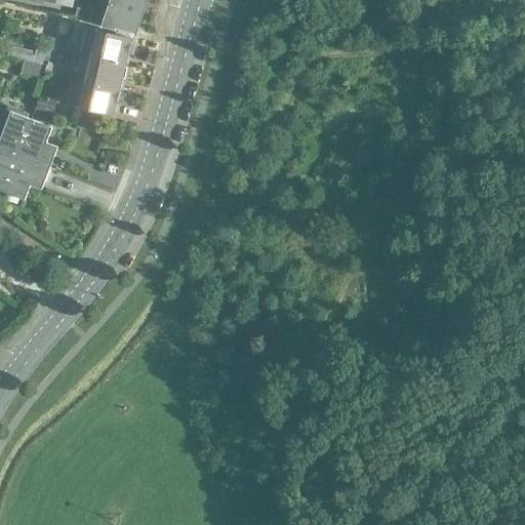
[(133,34),(142,12),(145,0),(109,0),(109,3),(104,16),(95,13),(78,8),(75,18),(113,31),(115,28),(133,34)]
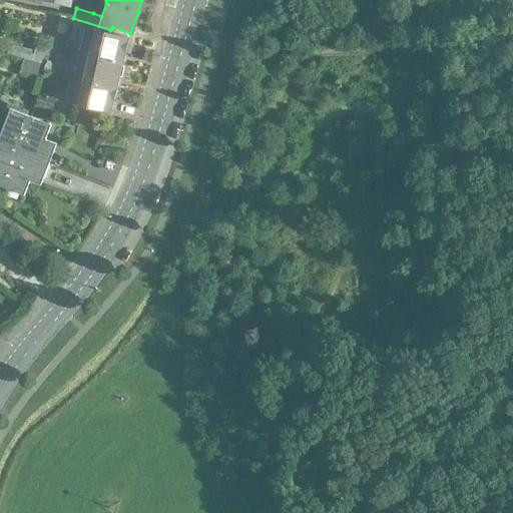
[(79,53),(79,54),(121,64),(124,52),(126,51),(128,45),(126,43),(127,39),(85,29),(81,46),(88,48),(86,55),(79,53)]
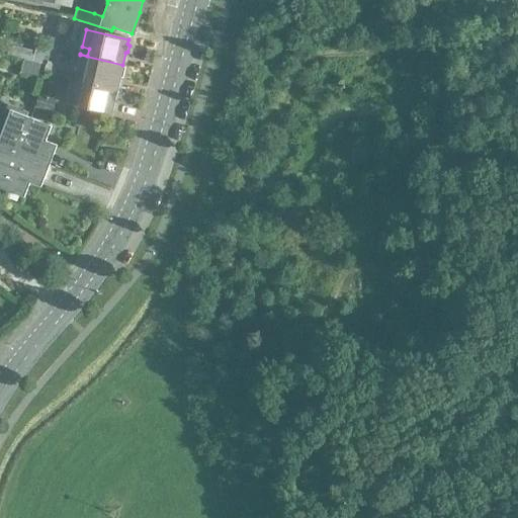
[(69,44),(58,41),(57,50),(68,53),(69,44)]
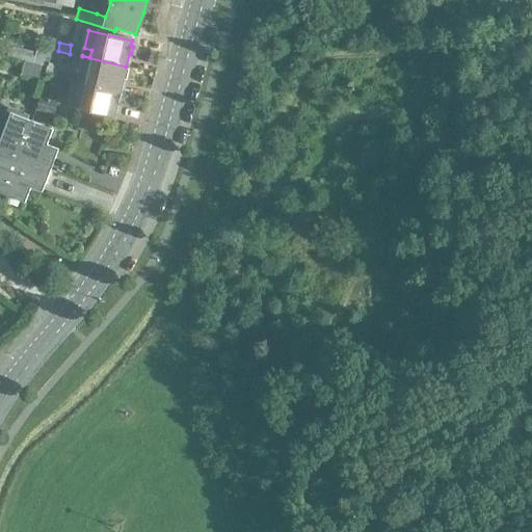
[(126,67),(82,56),(78,74),(85,75),(83,82),(121,91),(123,80),(125,81),(128,70),(125,69),(126,67)]
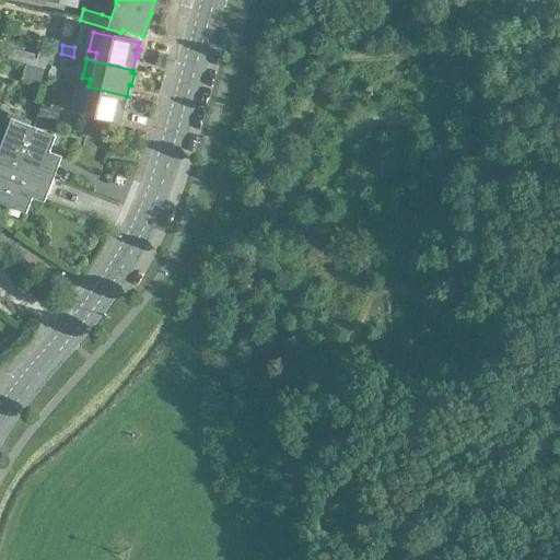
[(59,78),(55,69),(51,69),(48,79),(58,81),(59,78)]
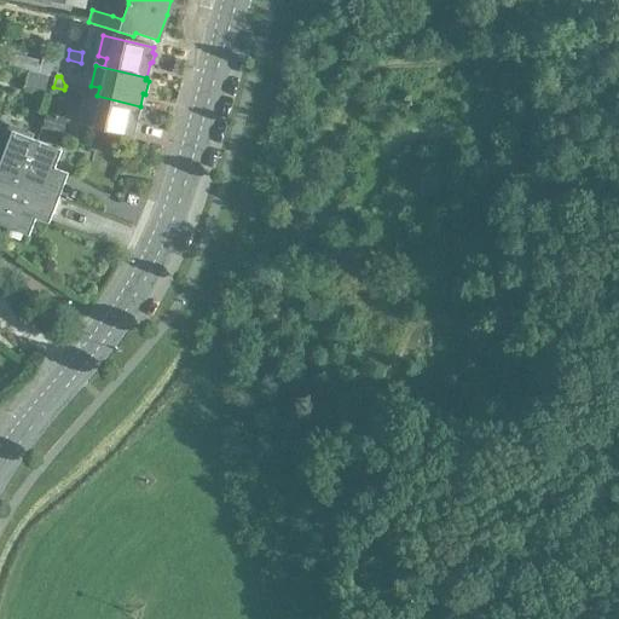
[(139,110),(140,106),(97,96),(87,93),(80,123),(133,136),(136,122),(139,121),(142,113),(139,110)]
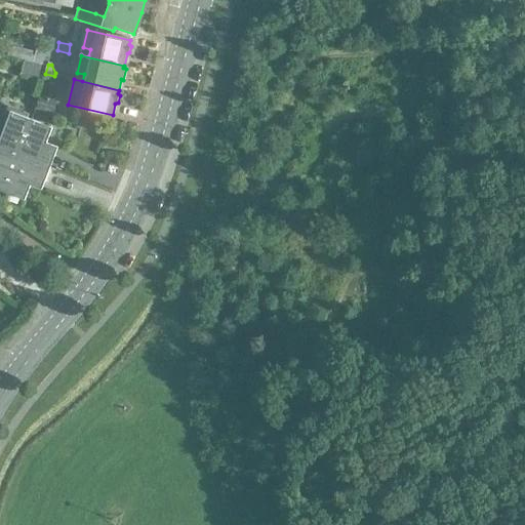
[(41,95),(37,110),(55,115),(58,101),(41,95)]
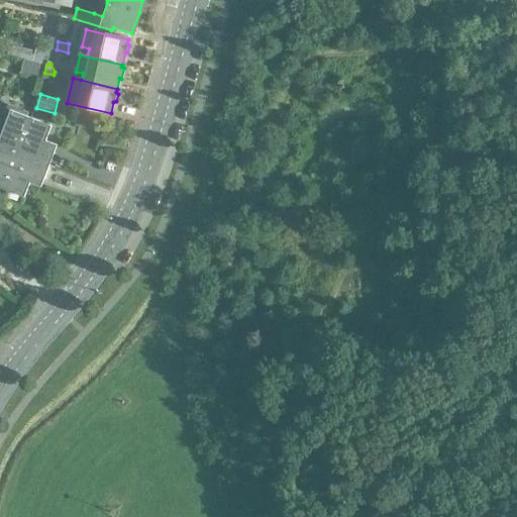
[(4,125),(0,136),(0,145),(49,166),(58,145),(46,140),(53,125),(27,116),(28,112),(8,104),(0,124),(4,125)]
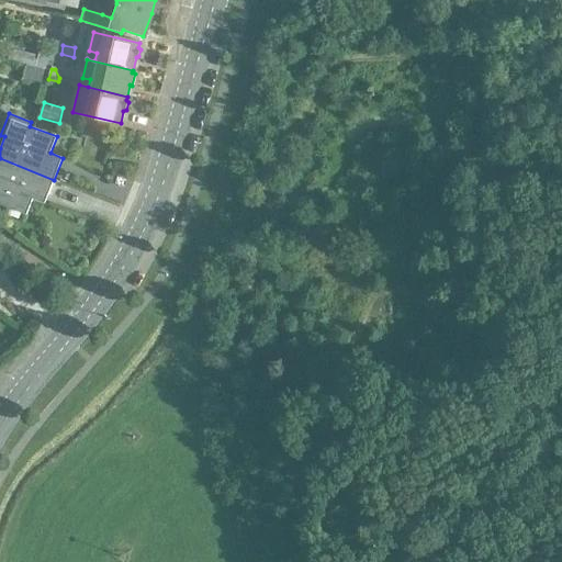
[(54,180),(0,158),(0,203),(26,214),(33,198),(45,203),(54,180)]
